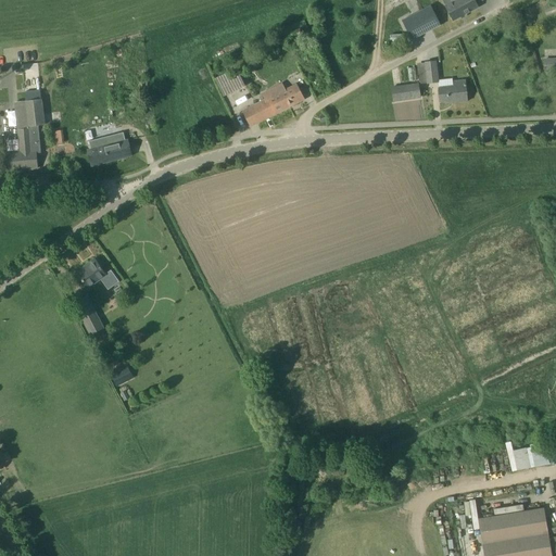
[(456,0),(454,2),(452,0),(442,0),(445,5),(445,7),(453,21),(478,7),(476,3),(482,0),(456,0)]
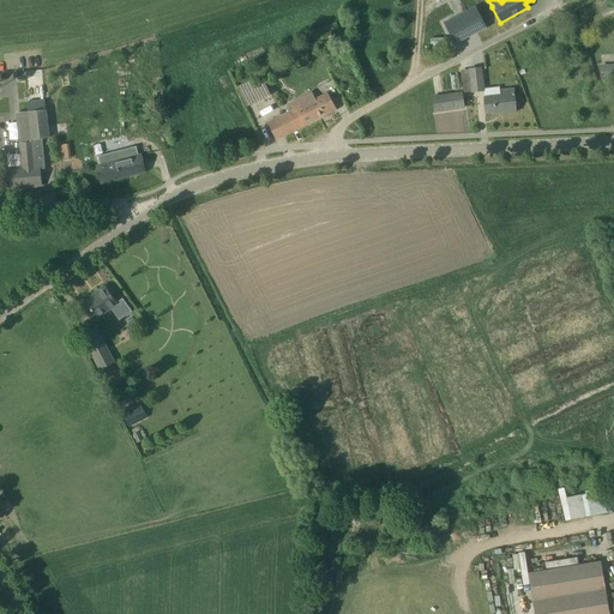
[(476,6),(444,23),(455,43),(487,28),(476,6)]
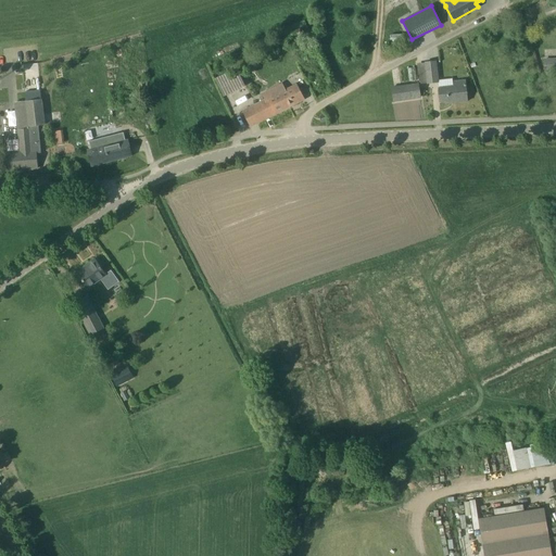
[(272,43),(261,49),(265,61),(276,55),(272,43)]
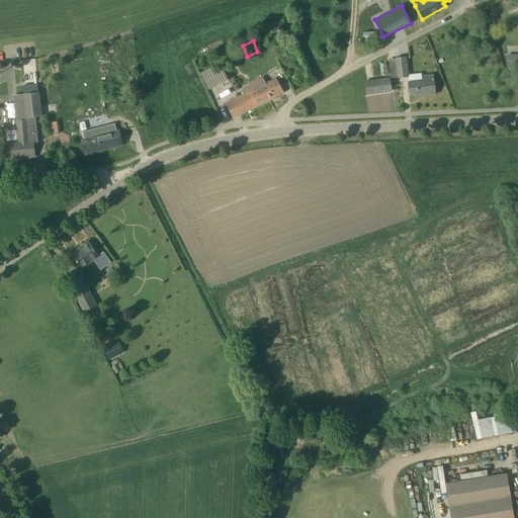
[(517,53),(507,54),(507,66),(517,65),(517,53)]
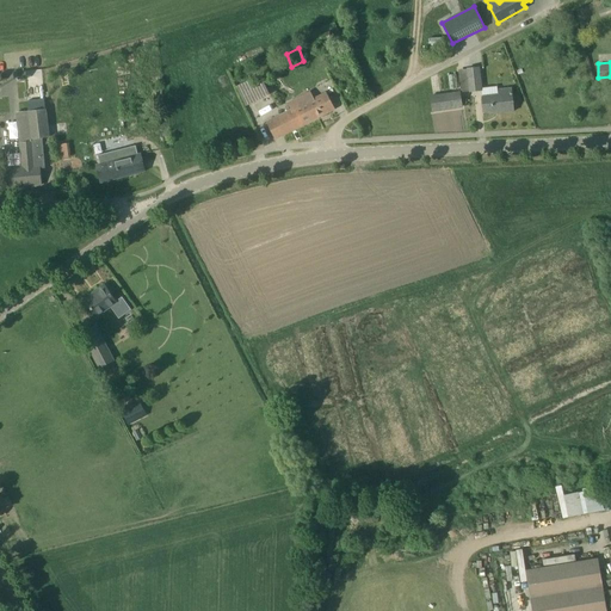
[(481,90),(479,67),(468,68),(470,91),(481,90)]
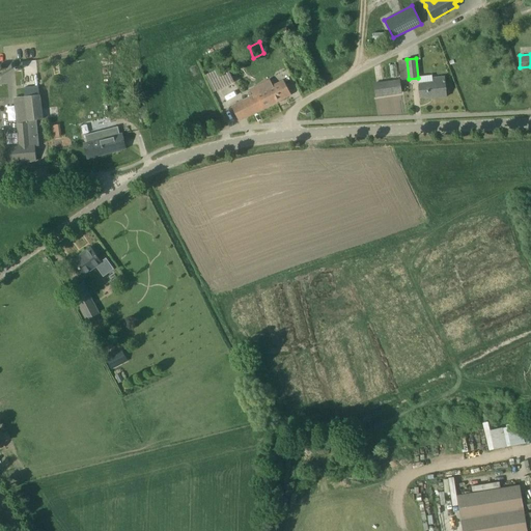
[(232,65),(208,73),(214,91),(225,88),(228,99),(239,95),(235,82),(238,82),(232,65)]
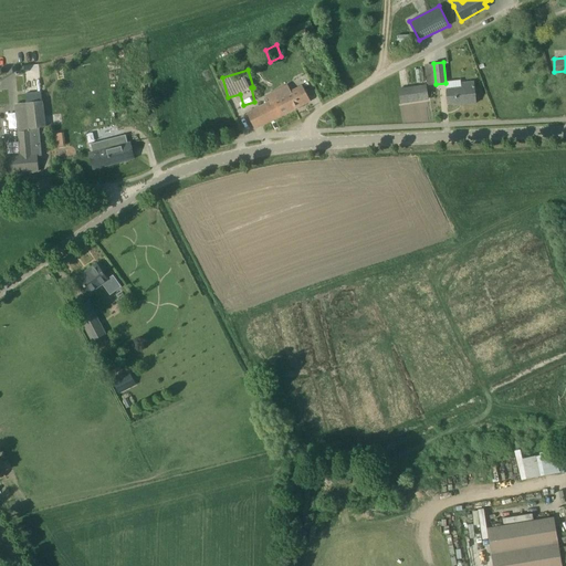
[(462,87),(447,90),(448,104),(464,103),(464,105),(475,103),(474,82),(461,83),(462,87)]
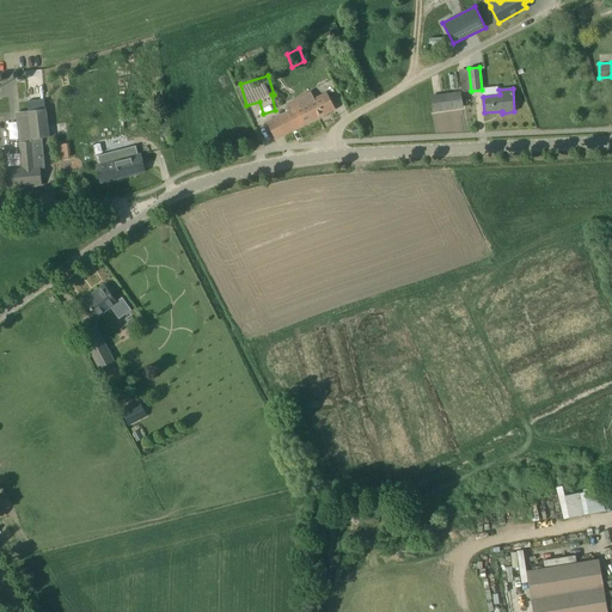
[(307,102),(304,96),(288,103),(292,110),(267,122),(275,139),(336,109),(328,92),(314,98),(307,102)]
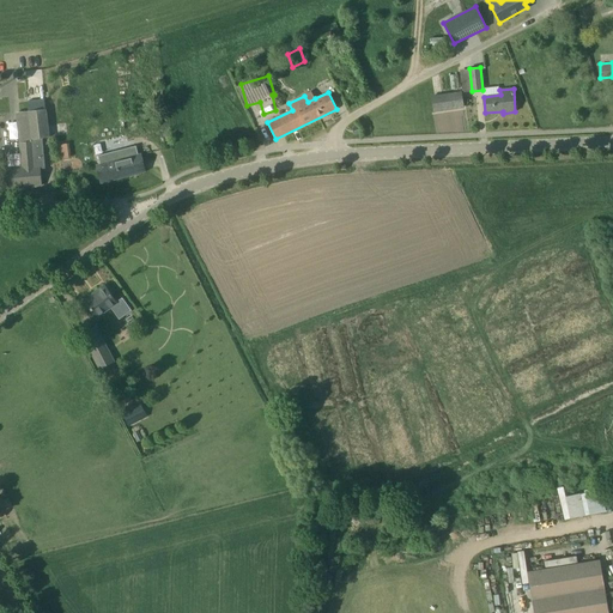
[(435,111),(463,107),(461,92),(432,97),(435,111)]
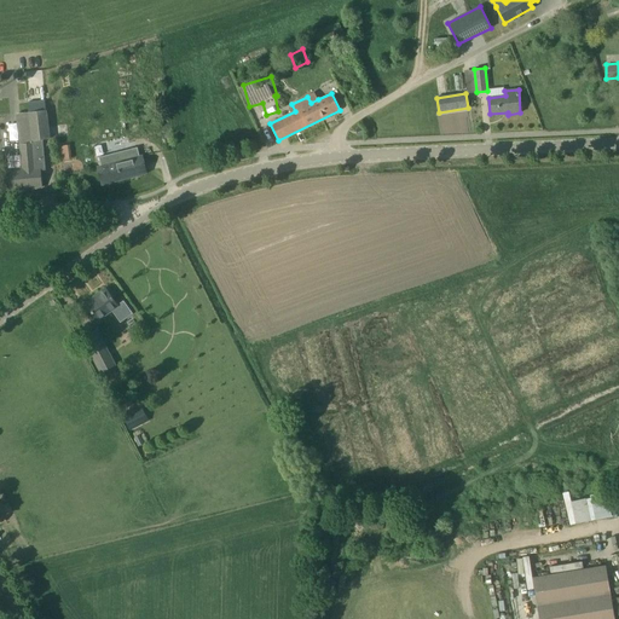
[(47,111),(29,113),(32,144),(21,144),(23,168),(4,171),(5,190),(42,187),(40,171),(46,171),(44,139),(50,139),(47,111)]
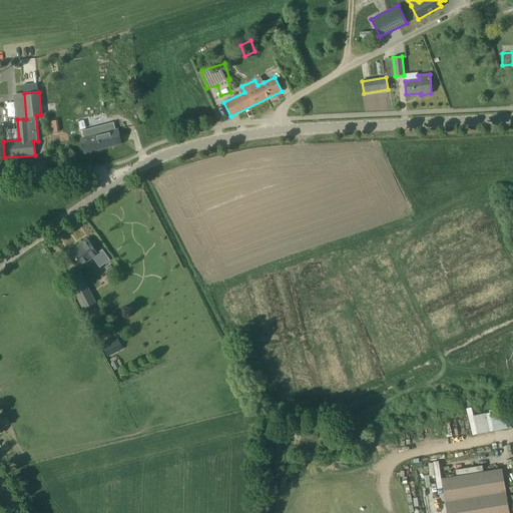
[(58,119),(48,120),(50,132),(60,131),(58,119)]
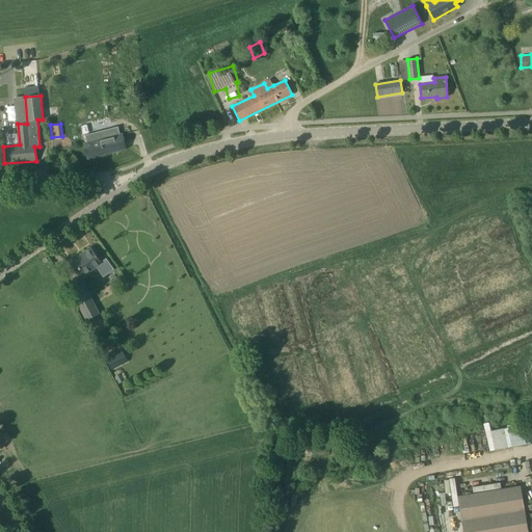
[(117,127),(98,132),(82,136),(87,159),(126,149),(123,134),(120,134),(117,127)]
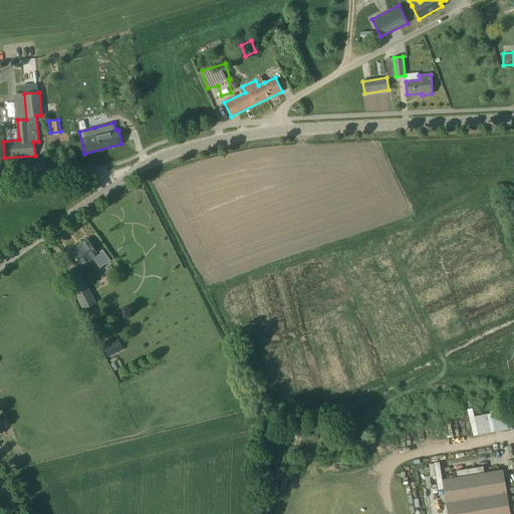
[(83,246),(72,253),(81,266),(93,257),(96,261),(101,258),(87,239),(81,243),(83,246)]
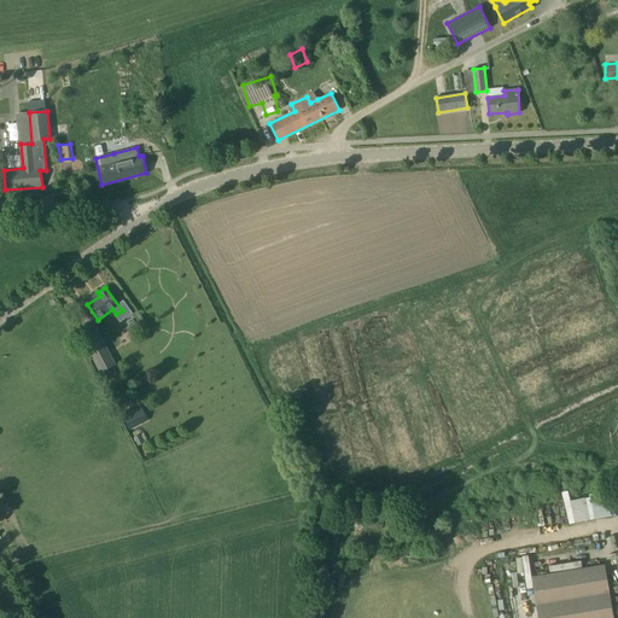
[(101,339),(88,347),(93,357),(92,357),(100,373),(115,365),(101,339)]
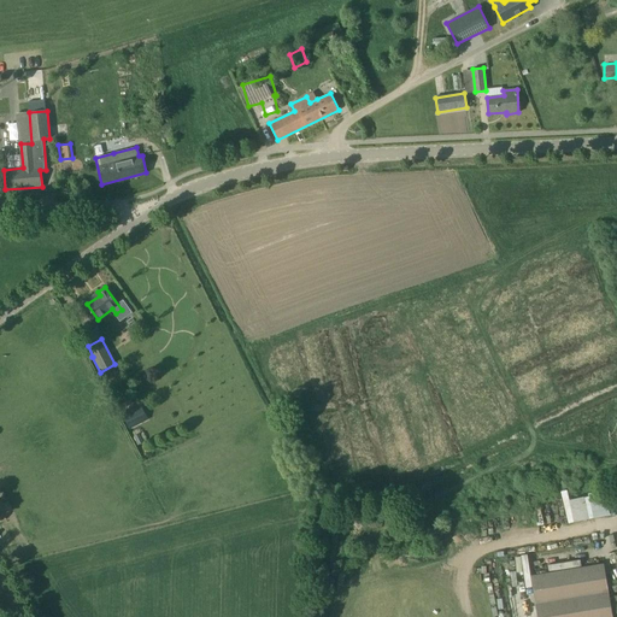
[(613,516),(610,489),(592,492),(592,495),(573,498),(573,489),(566,489),(570,521),(613,516)]
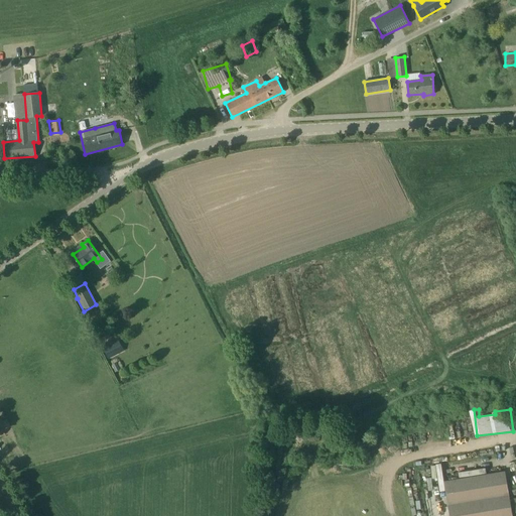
[(450,515),(512,515),(505,471),(445,481),(450,515)]
